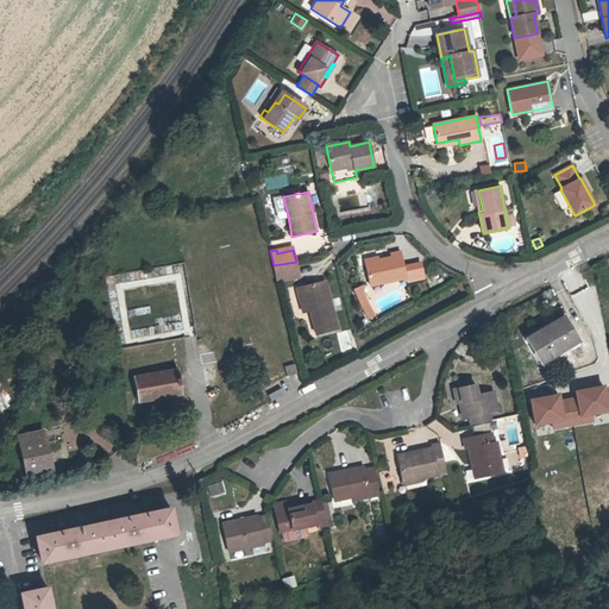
[(406,278),(401,252),(390,253),(391,257),(365,263),(370,286),(406,278)]
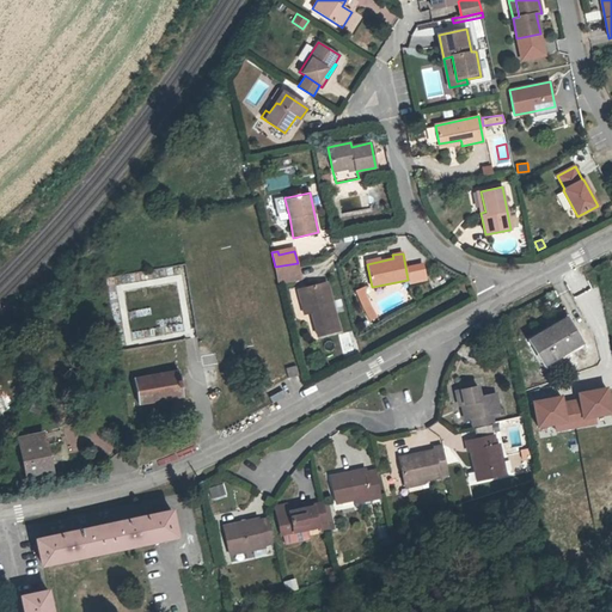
[(301,279),(298,263),(275,267),(279,282),(301,279)]
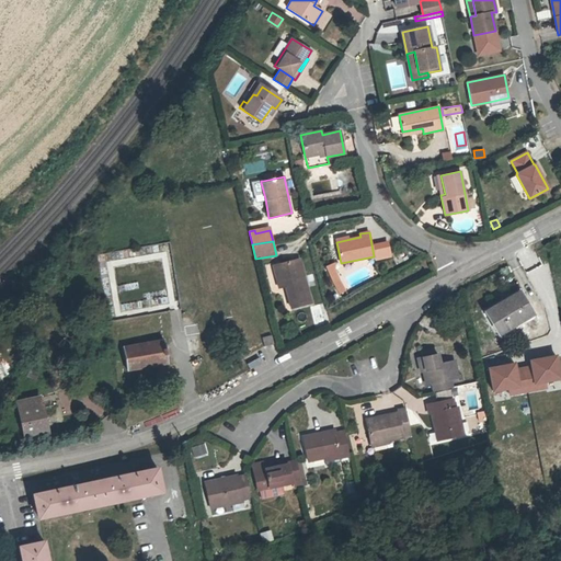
[(290,308),(311,302),(299,259),(277,264),(282,283),(284,283),(285,286),(290,308)]
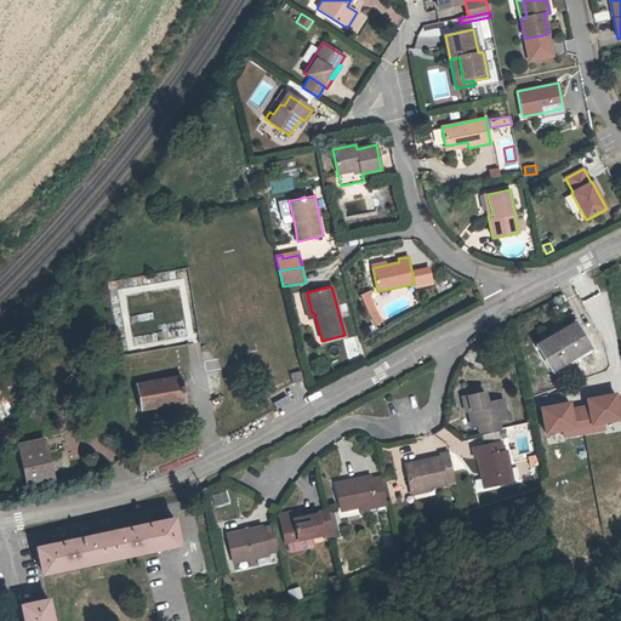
[(314,313),(312,313),(307,292),(302,294),(308,319),(315,317),(314,313)]
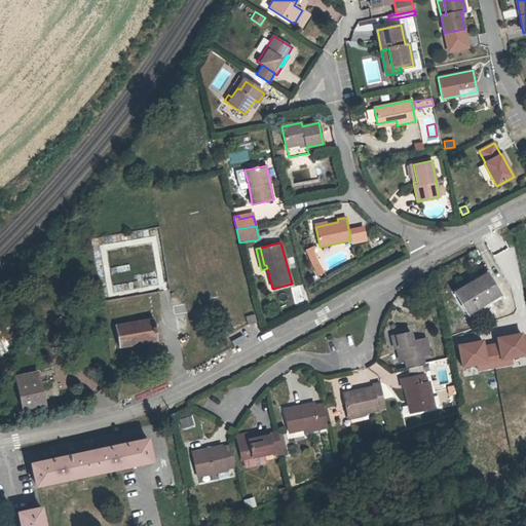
[(310,262),(315,271),(321,268),(317,262),(310,248),(305,250),(310,262)]
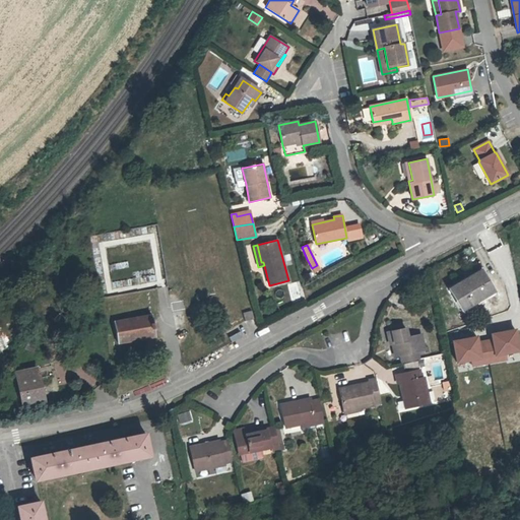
[(462,310),(495,290),(481,270),(449,289),(462,310)]
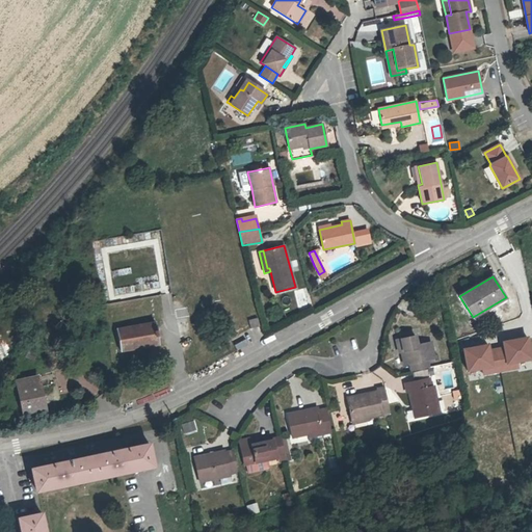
[(247,319),(249,327),(259,325),(257,317),(247,319)]
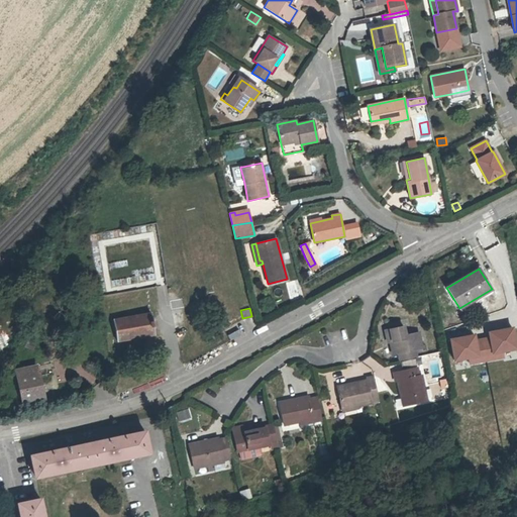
[(117,341),(154,334),(151,313),(113,320),(117,341)]
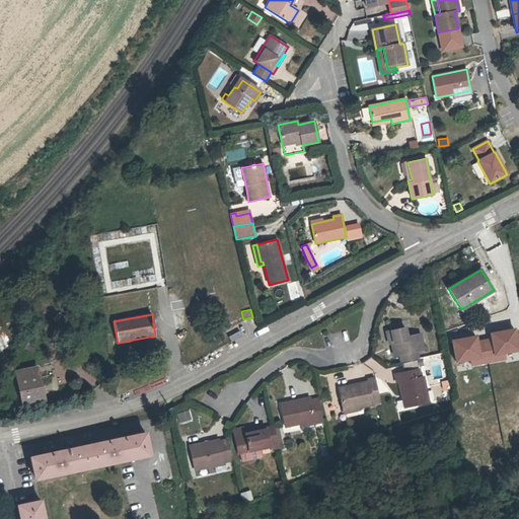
[(424,348),(421,334),(408,337),(405,327),(387,331),(389,344),(393,343),(394,347),(392,348),(394,356),(400,355),(401,362),(419,359),(418,354),(417,351),(424,350),(424,348)]
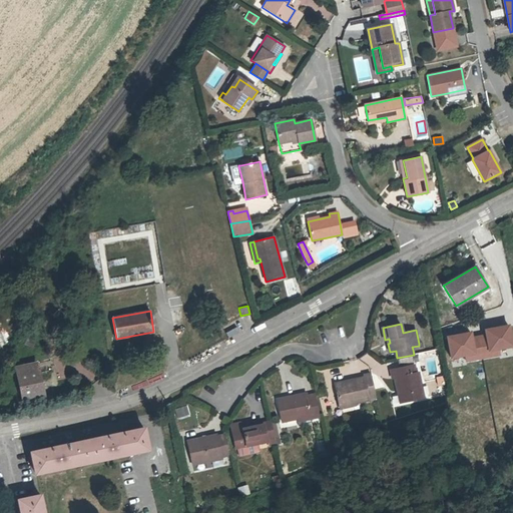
[(416,363),(414,356),(398,359),(400,366),(416,363)]
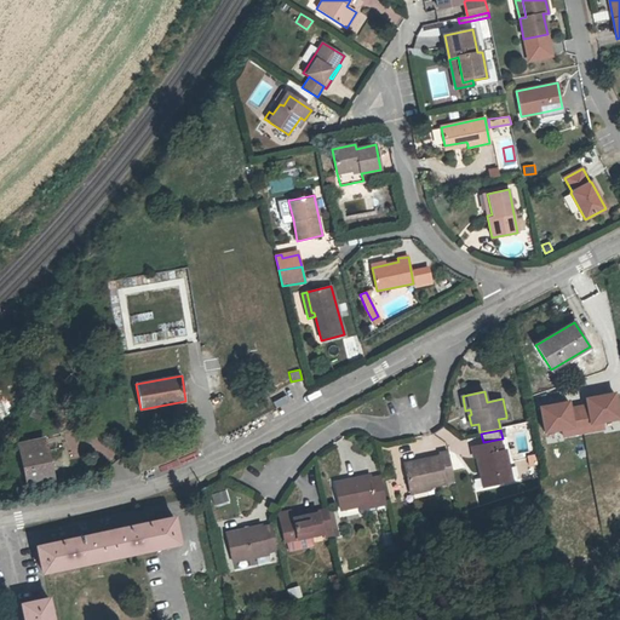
[(51,477),(42,440),(18,445),(27,483),(51,477)]
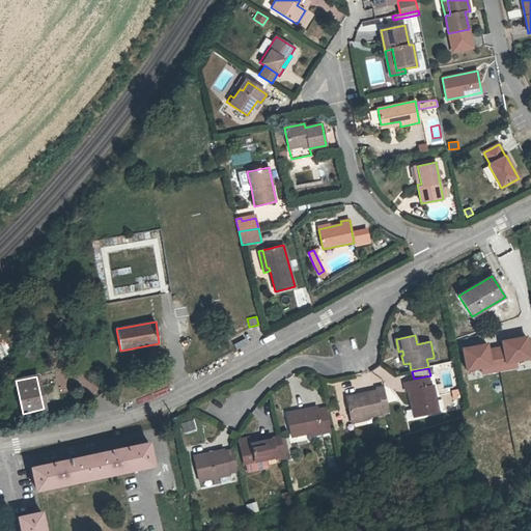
[(435,413),(431,396),(435,395),(432,386),(430,386),(428,378),(404,383),(406,392),(409,391),(412,406),(413,404),(416,417),(435,413)]
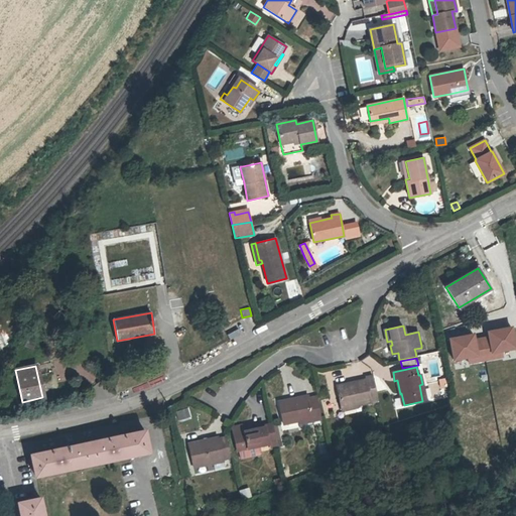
[(371,400),(378,398),(373,376),(365,378),(366,380),(337,386),(342,408),(357,405),(371,402),(371,400)]
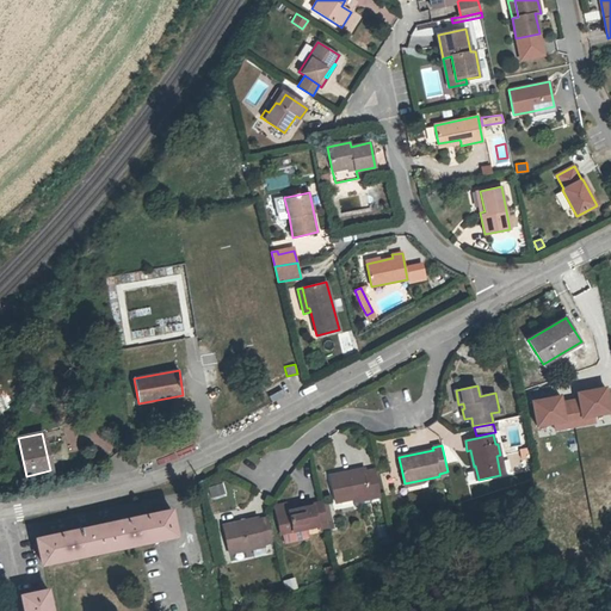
[(381,497),(375,469),(366,471),(365,469),(329,476),(335,503),(352,499),(370,495),(370,499),(381,497)]
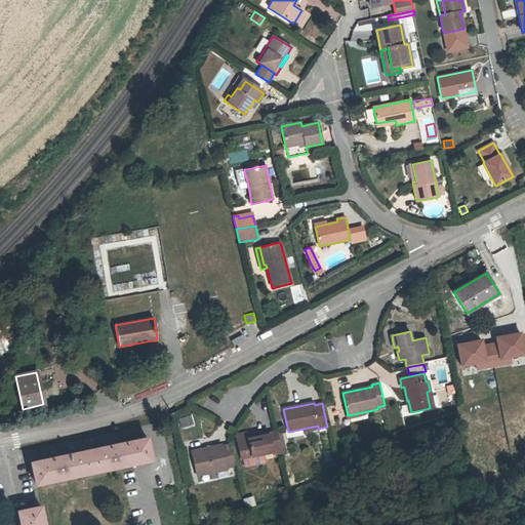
[(191,413),(177,418),(182,430),(195,426),(191,413)]
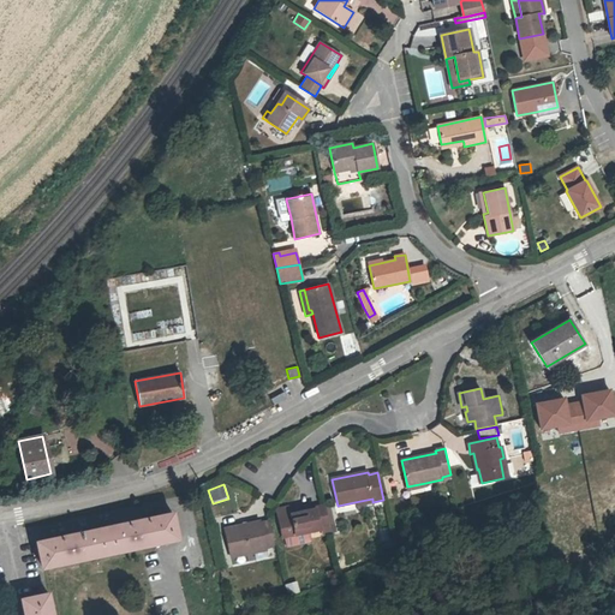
[(372,502),(372,499),(354,502),(357,509),(374,506),(372,502)]
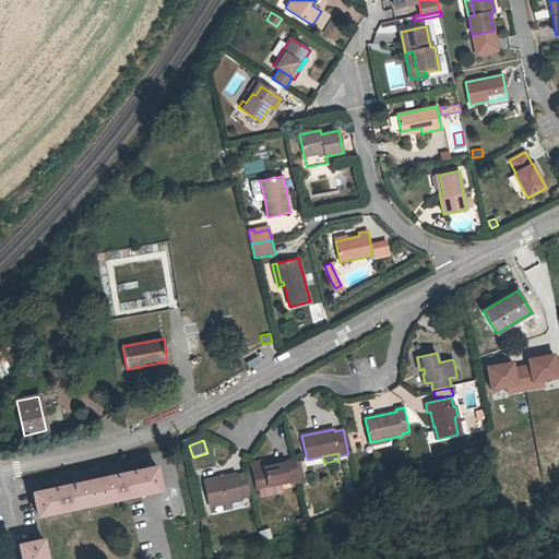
[(296,462),(296,460),(286,462),(287,463),(261,468),(252,471),(257,488),(278,483),(290,480),(290,478),(299,476),(296,462)]
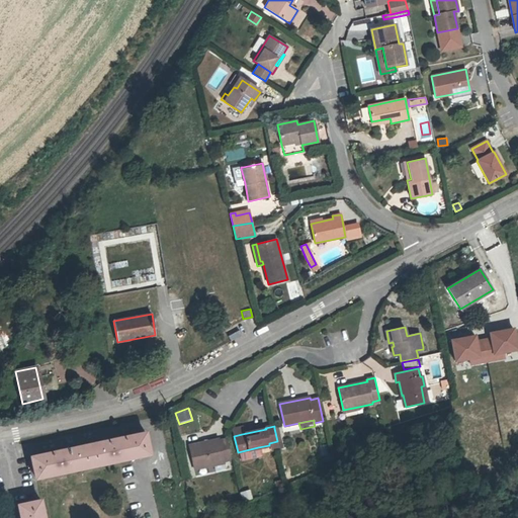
[(242,434),(241,427),(233,429),(234,436),(242,434)]
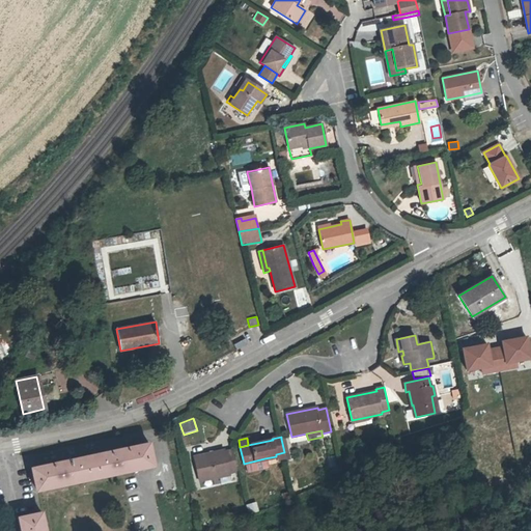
[(289,459),(285,438),(281,439),(284,452),(286,460),(289,459)]
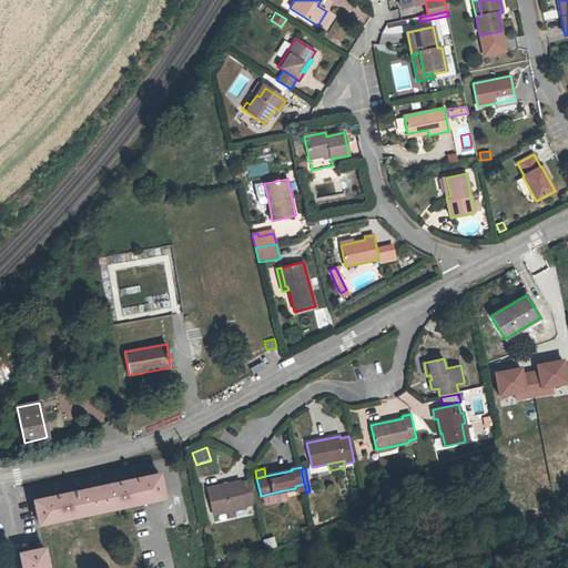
[(100,511),(164,497),(159,475),(98,487),(34,500),(39,524),(100,511)]
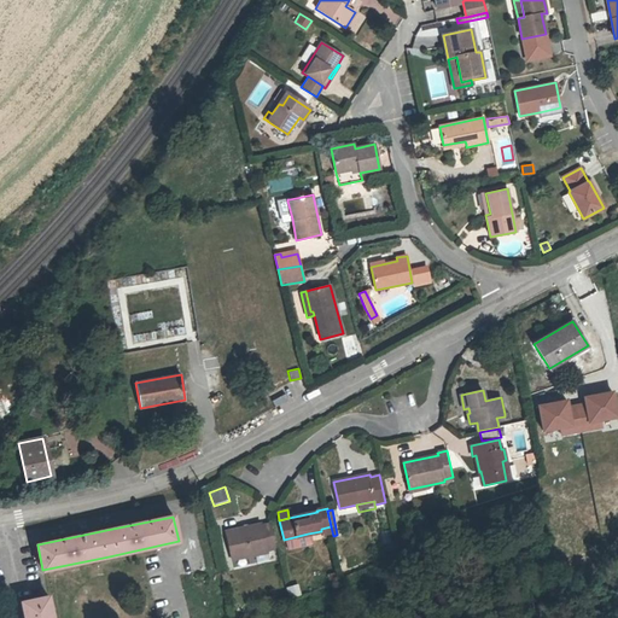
[(275,543),(270,523),(261,525),(261,523),(226,531),(232,559),(249,555),(248,552),(267,548),(266,546),(275,543)]
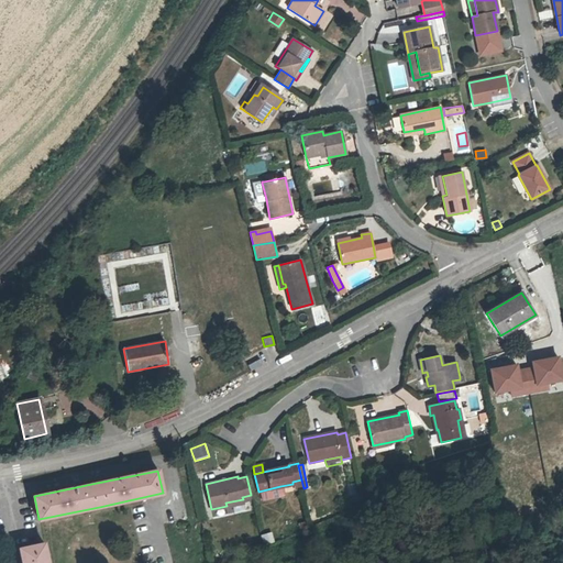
[(304,488),(301,479),(293,482),(293,484),(295,492),(304,489),(304,488)]
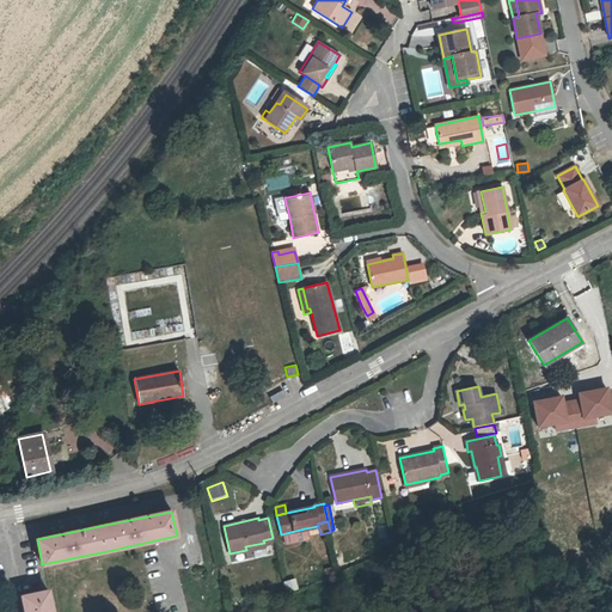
[(287,589),(297,586),(294,577),(285,581),(287,589)]
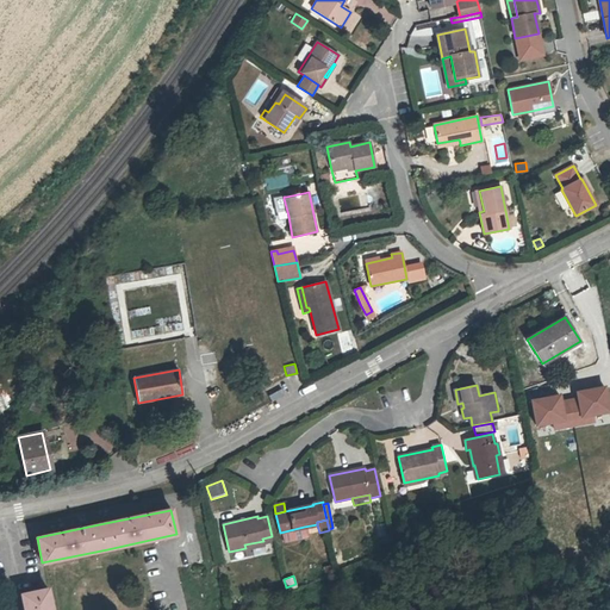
[(51,609),(48,589),(22,595),(24,609),(51,609)]
